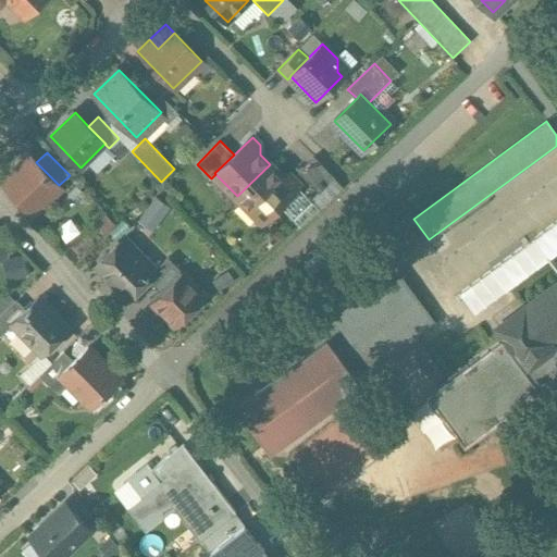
[(36,162),(29,156),(3,183),(27,208),(39,196),(45,201),(46,200),(51,200),(59,193),(59,188),(60,186),(36,162)]
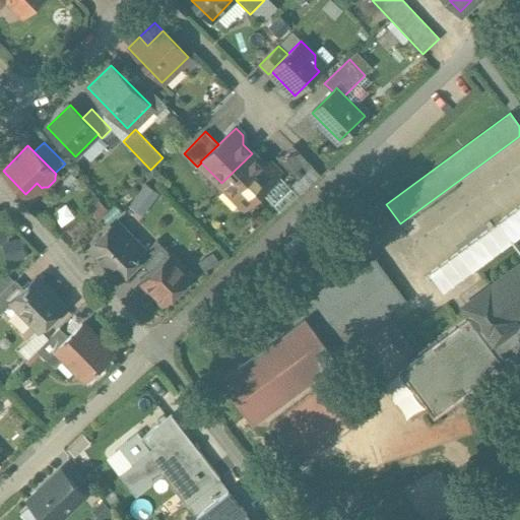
[(293,146),(278,160),(299,181),(313,167),(293,146)]
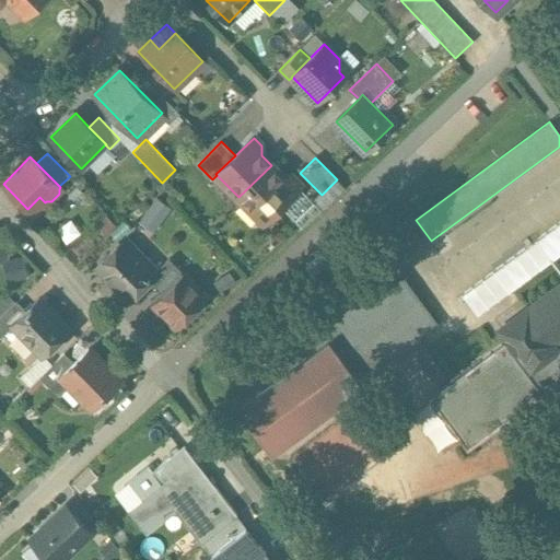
[(271,165),(238,197),(264,223),(302,187),(291,176),(281,175),(271,165)]
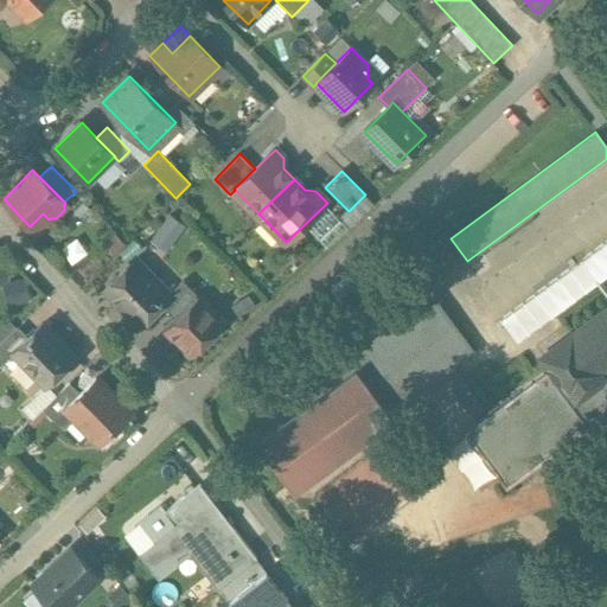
[(167,212),(152,242),(170,251),(185,222),(167,212)]
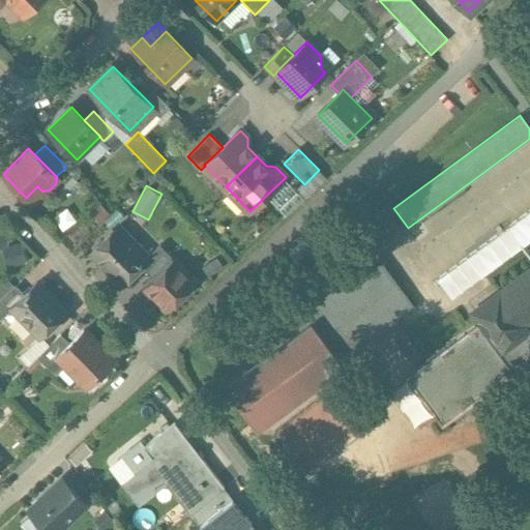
[(139,245),(119,225),(91,252),(122,284),(140,266),(148,259),(147,258),(137,247),(139,245)]
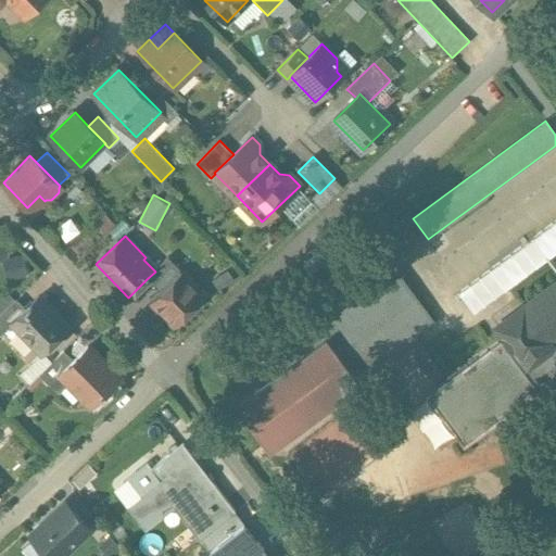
[(192,281),(168,256),(154,270),(155,272),(147,279),(169,301),(171,302),(192,281)]
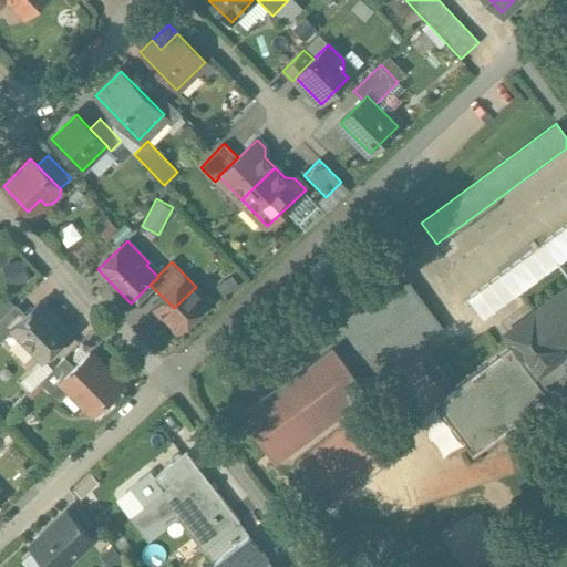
[(400,272),(255,378),(267,394),(241,412),(275,457),(367,390),(363,385),(414,348),(426,339),(441,328),(400,272)]
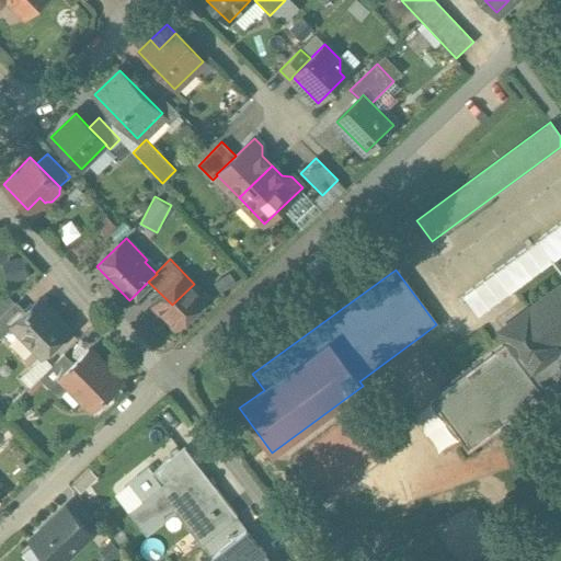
[(194,284),(172,305),(171,304),(161,313),(175,328),(207,297),(194,284)]
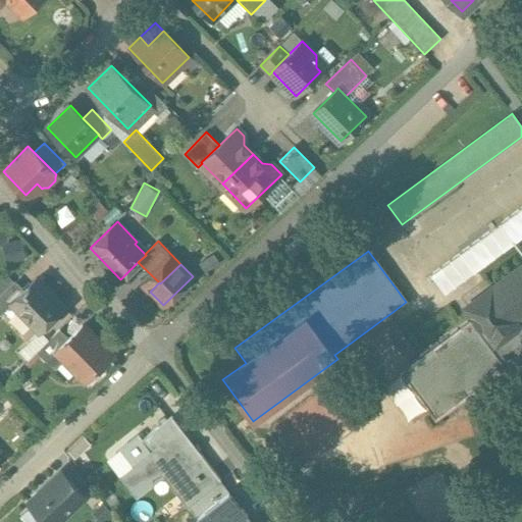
[(521,264),(490,288),(494,294),(467,314),(470,318),(400,370),(435,419),(506,367),(521,388),(521,264)]
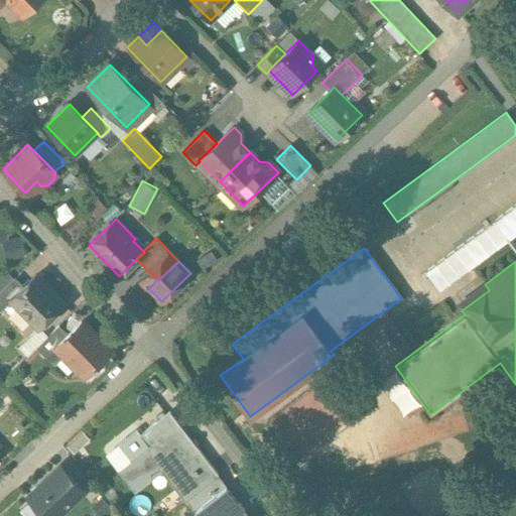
[(63,303),(36,275),(24,286),(11,298),(12,299),(39,328),(63,303)]
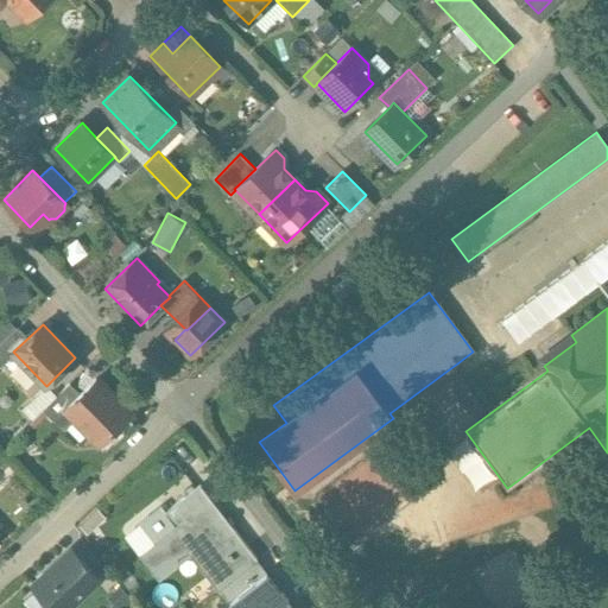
[(19,327),(0,344),(0,366),(14,353),(13,352),(29,337),(19,327)]
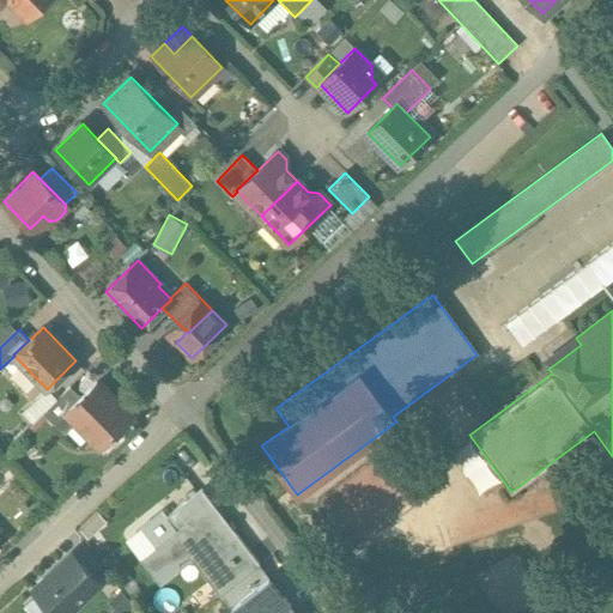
[(133,419),(96,381),(80,396),(66,411),(67,412),(89,434),(89,439),(95,447),(101,447),(103,448),(133,419)]
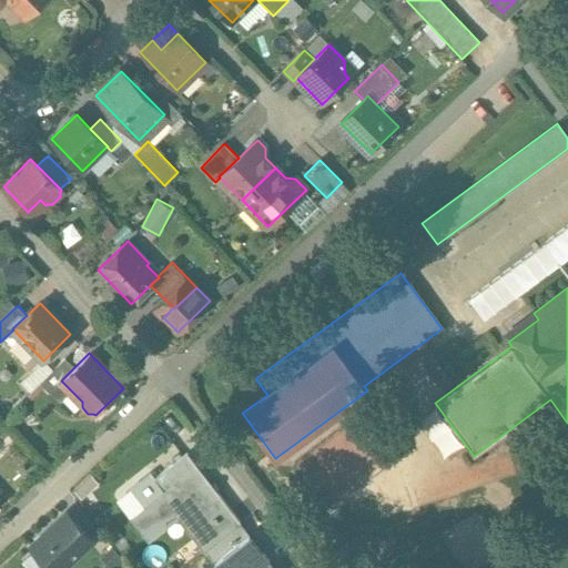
[(66,357),(40,383),(50,393),(62,382),(61,381),(74,367),(66,357)]
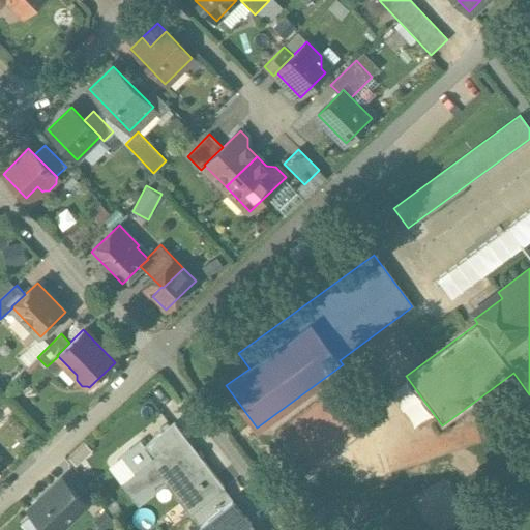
[(413,337),(377,350),(386,376),(422,363),(413,337)]
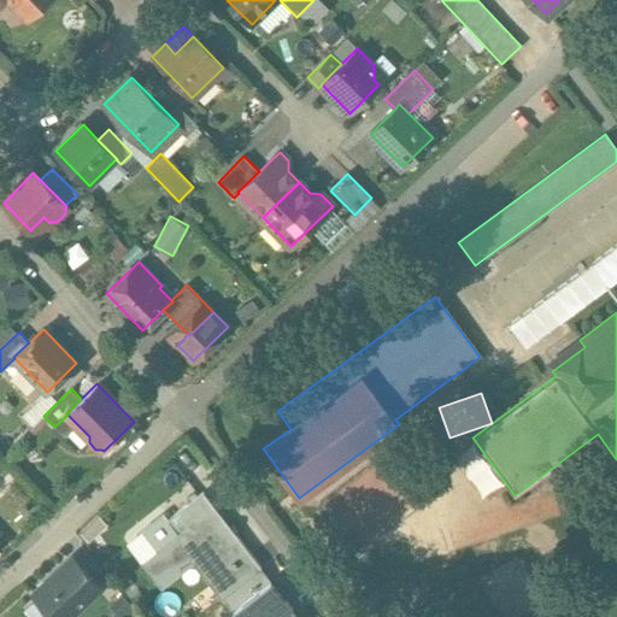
[(260,568),(203,493),(169,519),(178,533),(156,550),(146,557),(163,580),(195,554),(225,594),(221,598),(221,599),(260,568)]
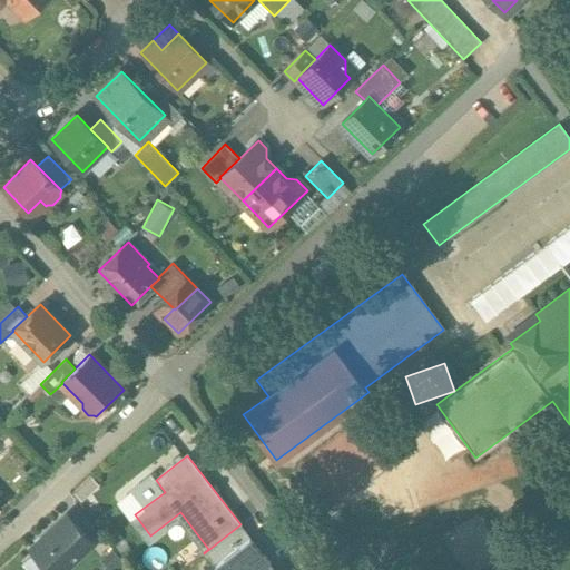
[(150,474),(129,490),(144,508),(165,492),(156,480),(150,474)]
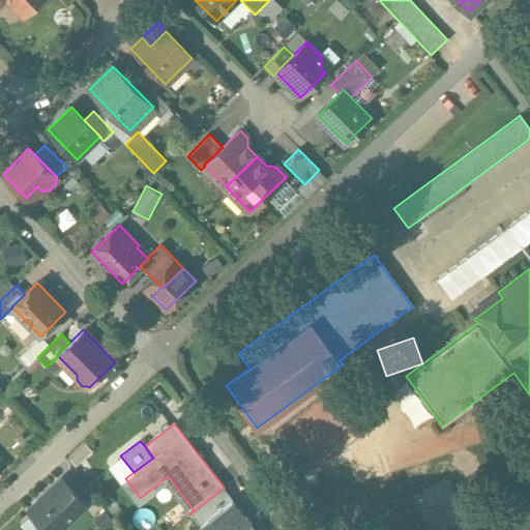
[(58,470),(22,504),(46,529),(61,529),(90,503),(58,470)]
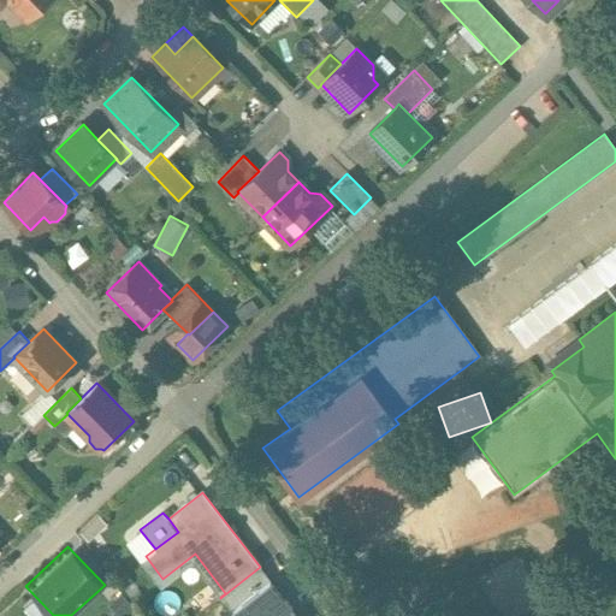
[(297,615),(260,567),(220,598),(230,611),(223,615),(297,615)]
